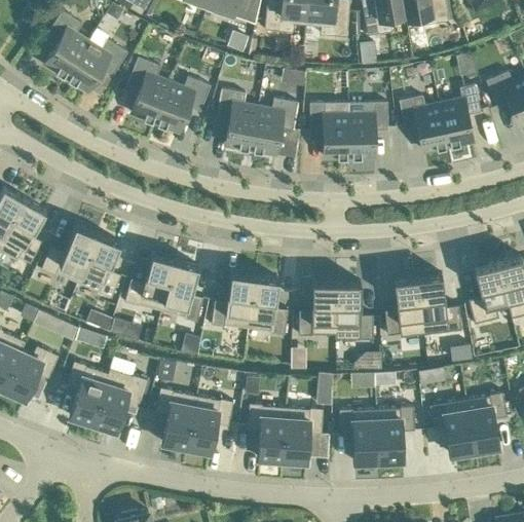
[(117,0),(116,2),(144,16),(153,0),(117,0)]
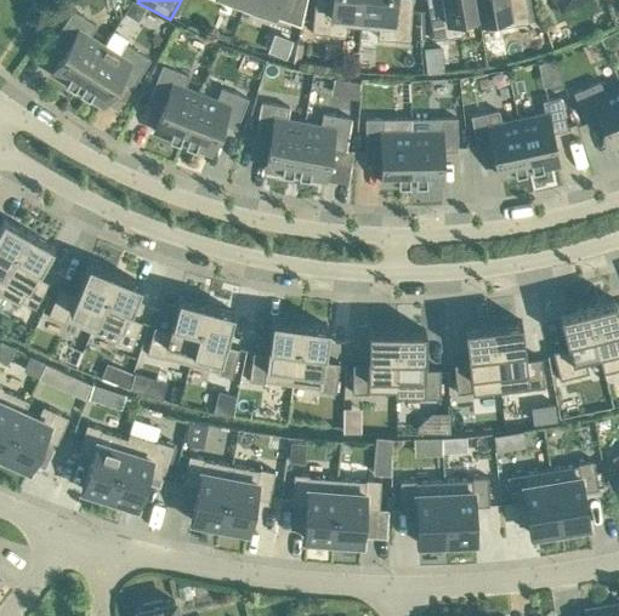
[(248,0),(245,6),(273,17),(273,18),(302,29),(307,0),(248,0)]
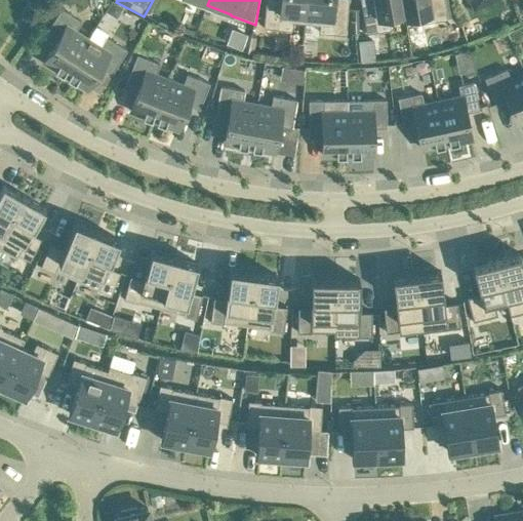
[(291,24),(306,25),(308,0),(267,0),(265,30),(291,32),(291,24)]
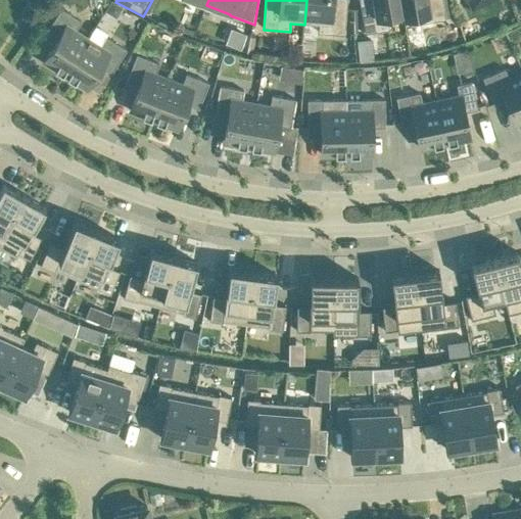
[(306,0),(304,25),(319,26),(319,35),(344,37),(347,9),(333,8),(333,0),(306,0)]
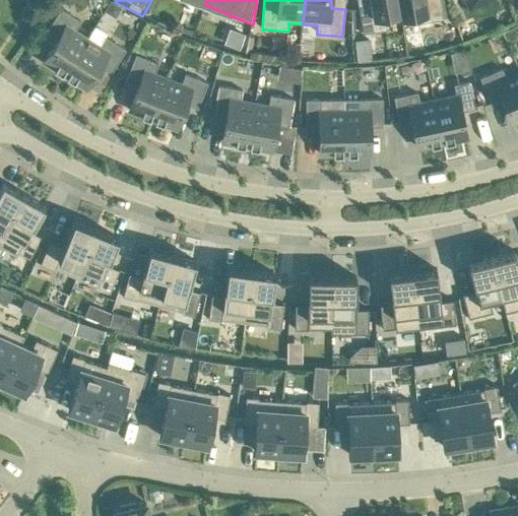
[(402,20),(398,0),(371,0),(373,6),(359,8),(364,35),(387,30),(386,22),(402,20)]
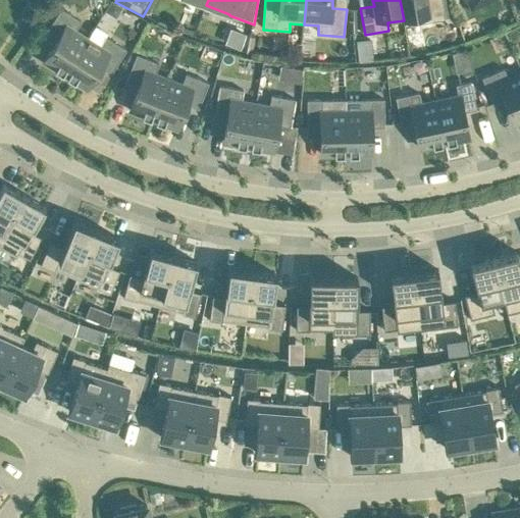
[(400,0),(404,20),(420,17),(421,26),(446,21),(440,0),(400,0)]
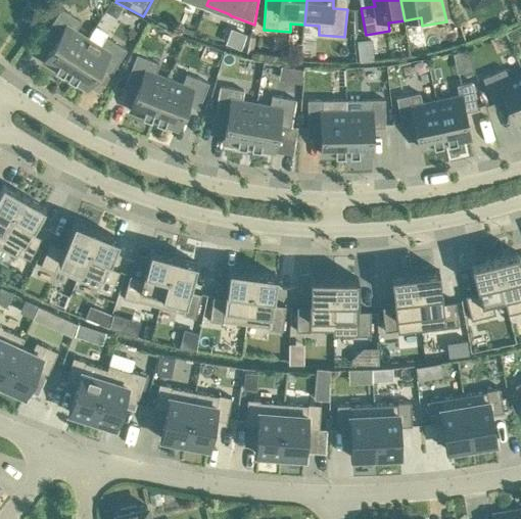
[(499,0),(465,0),(466,1),(467,1),(473,12),(499,0)]
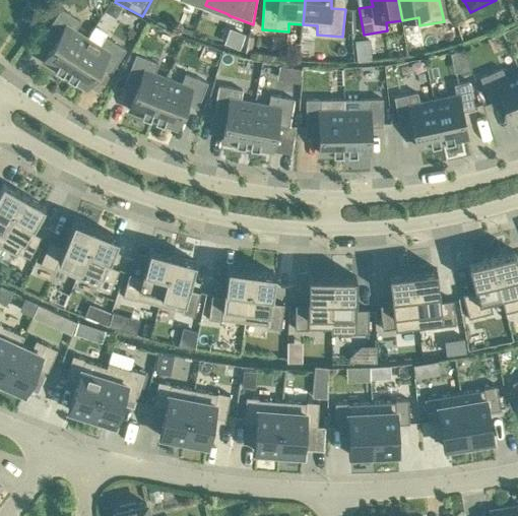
[(81,23),(62,11),(47,35),(58,42),(44,64),(65,77),(88,41),(75,33),(81,23)]
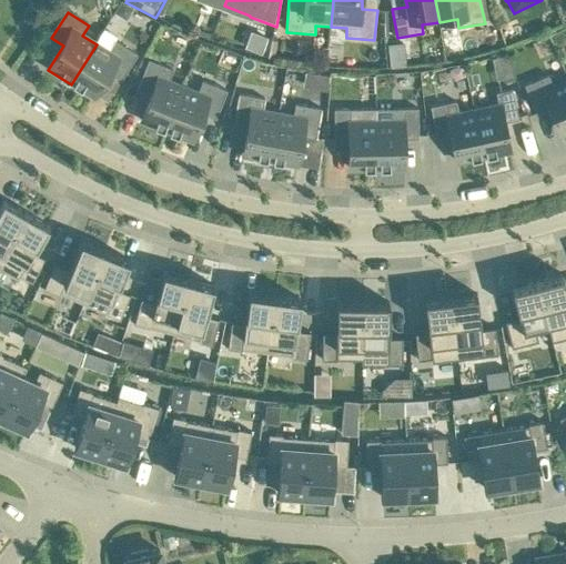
[(97,44),(71,84),(94,99),(110,74),(122,82),(138,57),(117,42),(110,52),(97,44)]
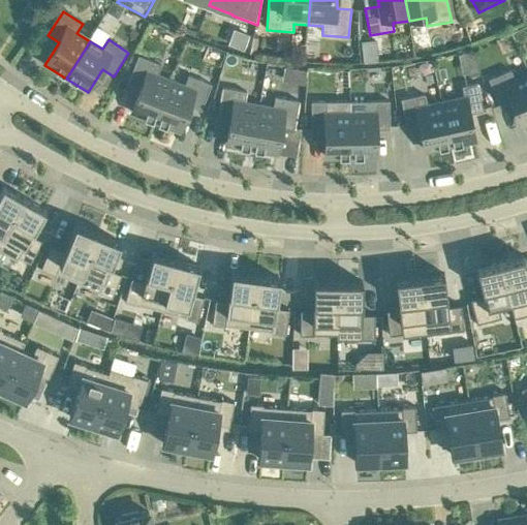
[(376,41),(362,42),(364,65),(379,63),(376,41)]
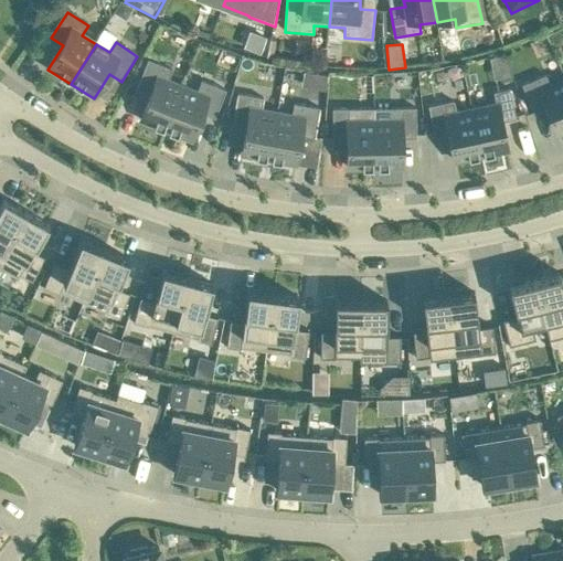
[(172,71),(149,62),(138,90),(151,95),(141,122),(167,131),(183,88),(169,82),(172,71)]
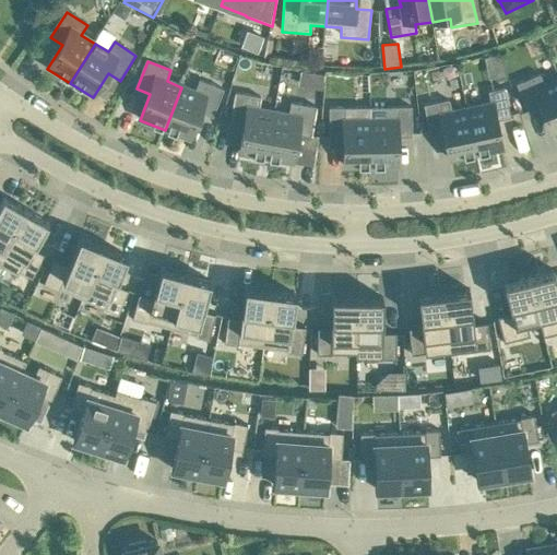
[(556,81),(545,86),(541,77),(518,86),(529,114),(542,107),(553,134),(556,132),(556,81)]
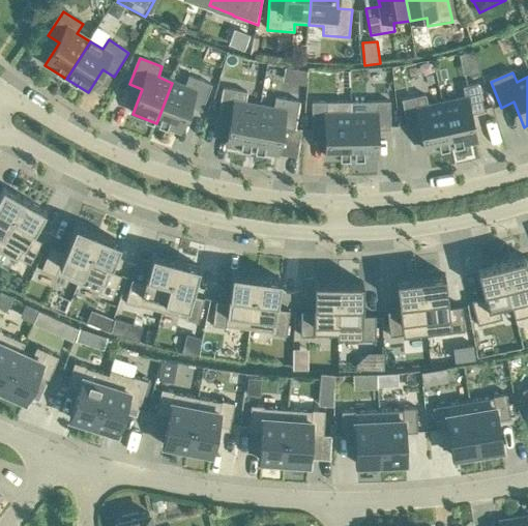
[(195,91),(172,83),(156,123),(179,133),(189,108),(202,112),(212,86),(198,81),(195,91)]
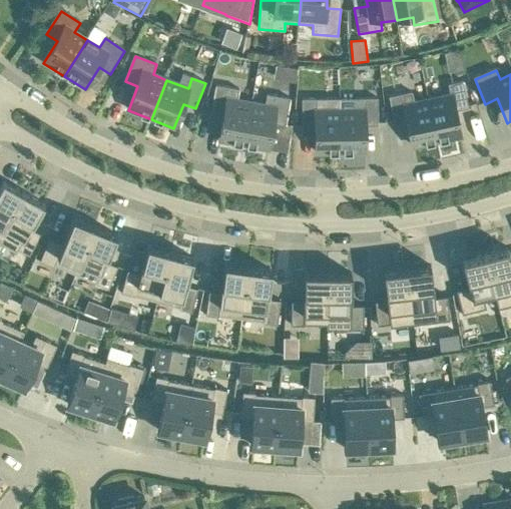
[(452,95),(429,100),(437,142),(461,137),(456,111),(468,109),(463,82),(449,85),(452,95)]
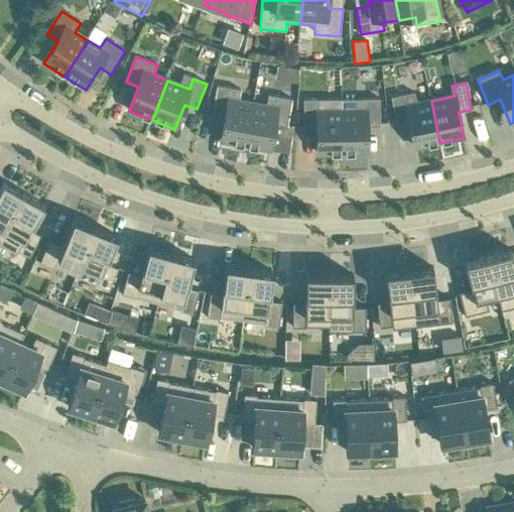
[(241,92),(218,88),(214,114),(226,116),(222,142),(246,146),(253,104),(239,102),(241,92)]
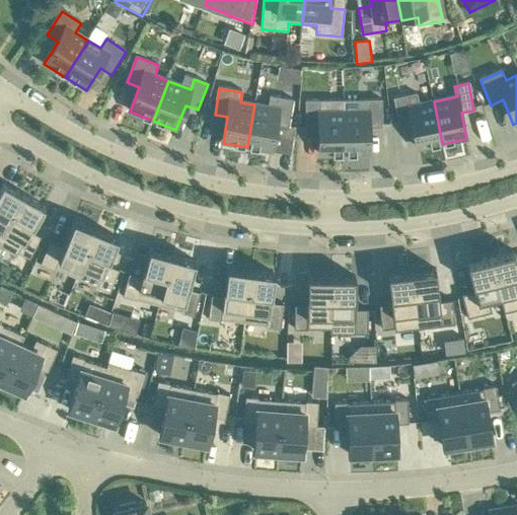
[(409,96),(394,99),(400,126),(413,124),(419,149),(442,144),(434,101),(411,106),(409,96)]
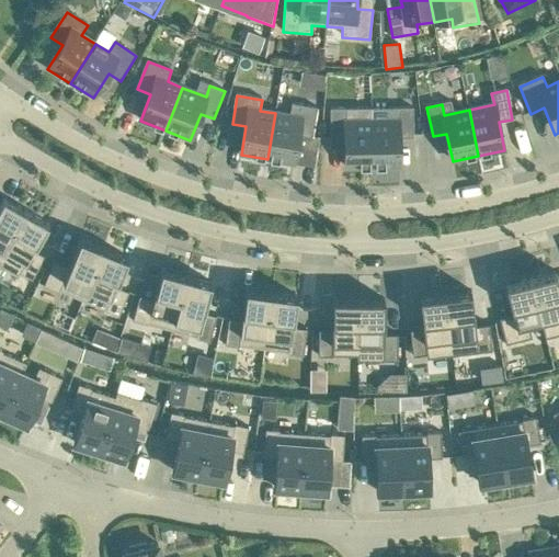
[(291,116),(275,113),(267,159),(294,165),(298,136),(312,138),(318,109),(293,105),(291,116)]
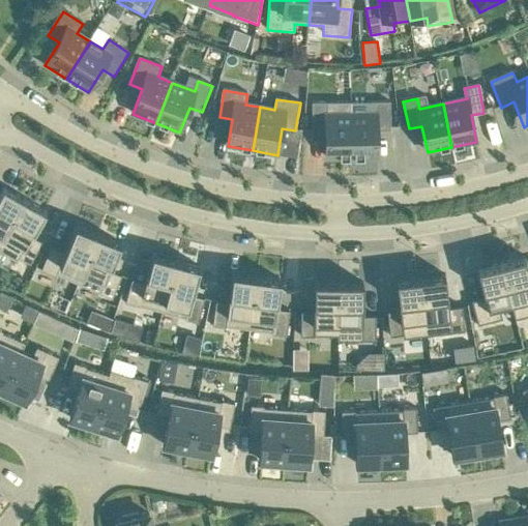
[(351,104),(352,114),(352,158),(378,158),(377,130),(390,130),(390,103),(376,103),(351,104)]
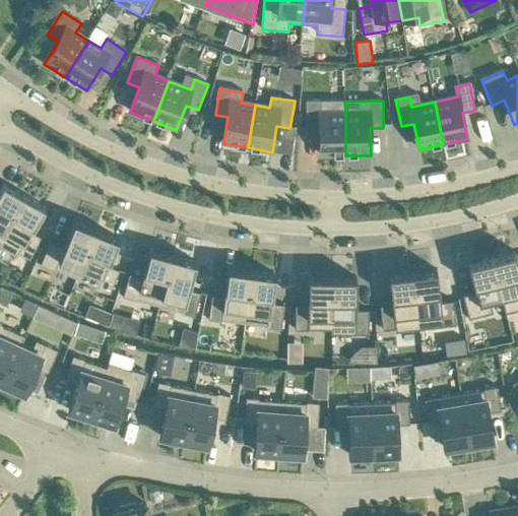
[(307,102),(308,129),(320,129),(321,155),(345,155),(345,112),(344,102),(321,102),(307,102)]
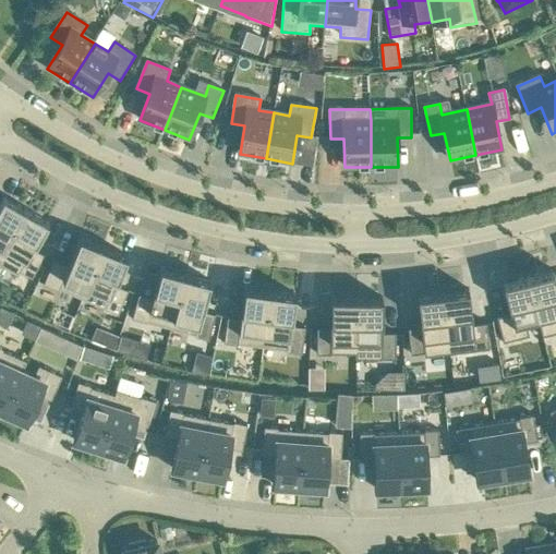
[(0,256),(26,211),(4,197),(0,204),(0,256)]
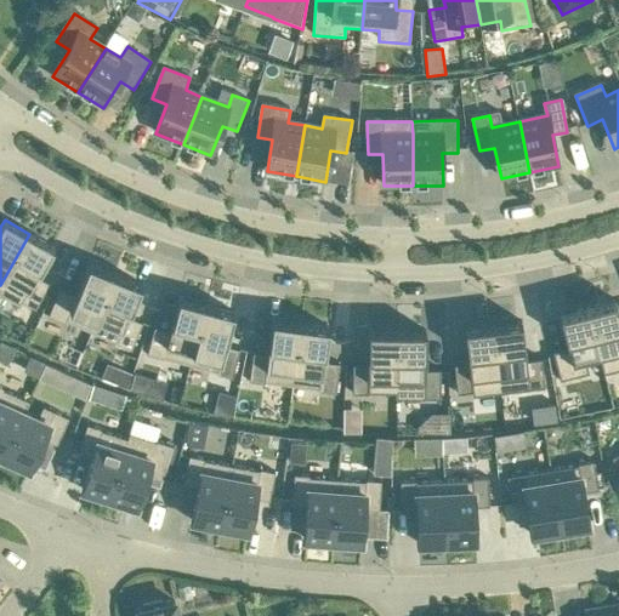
[(37,311),(51,286),(38,278),(55,249),(29,234),(0,285),(0,295),(21,308),(23,303),(37,311)]
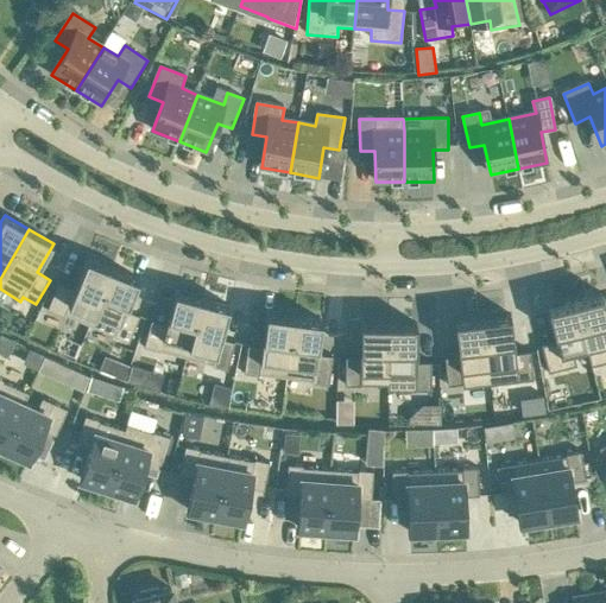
[(90,327),(114,270),(88,259),(75,291),(60,284),(49,311),(64,318),(65,316),(90,327)]
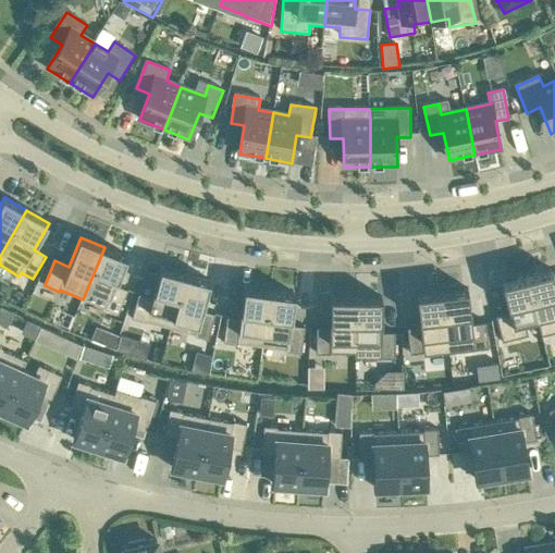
[(119,316),(128,292),(116,286),(128,257),(105,247),(83,299),(107,309),(106,310),(119,316)]
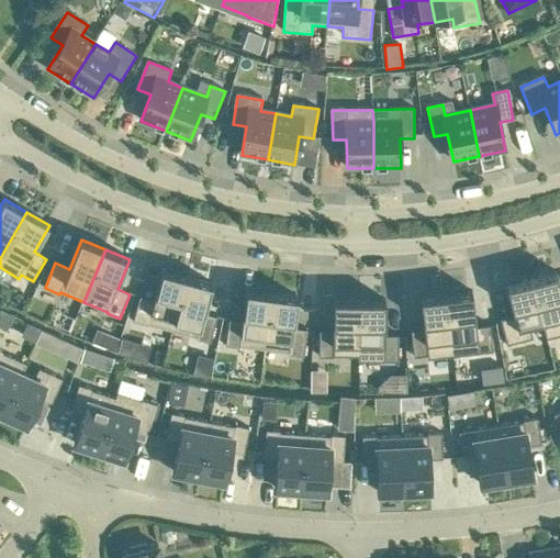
[(172,333),(188,278),(163,271),(155,301),(141,298),(133,323),(149,327),(149,326),(172,333)]
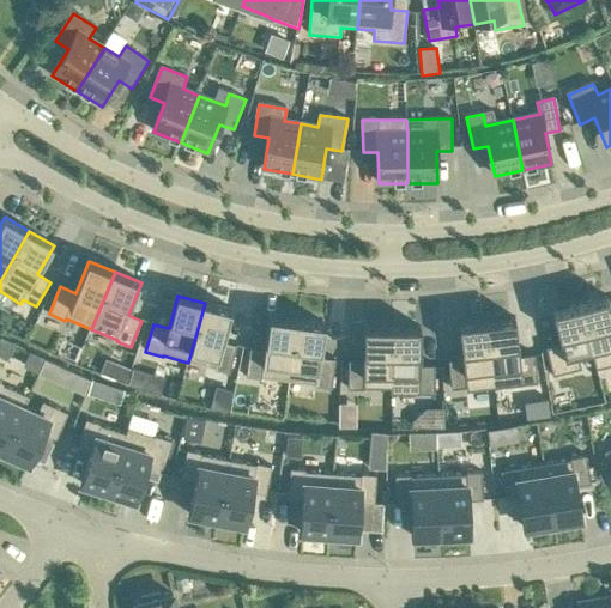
[(610,305),(609,299),(581,305),(598,371),(610,368),(610,305)]
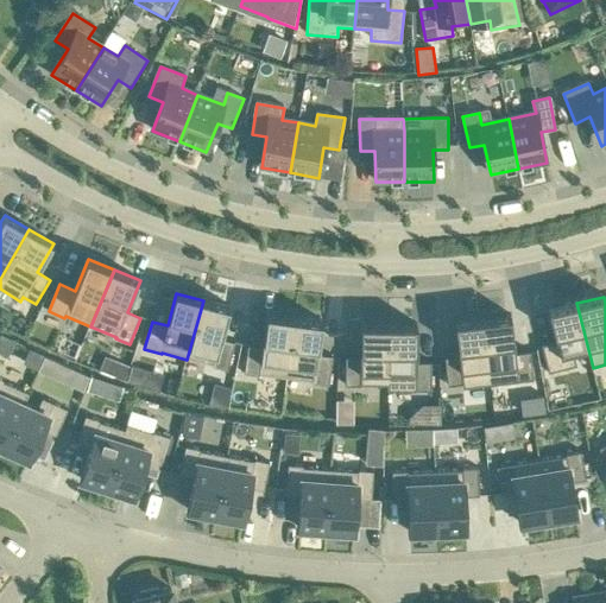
[(228,372),(235,344),(221,341),(231,308),(203,300),(187,360),(214,367),(214,368),(228,372)]
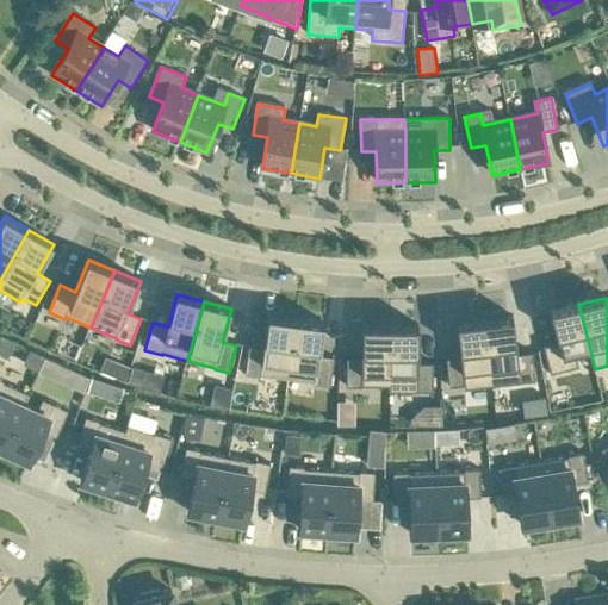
[(559,344),(544,348),(551,375),(579,368),(576,356),(589,353),(594,369),(595,369),(578,304),(551,311),(559,344)]
